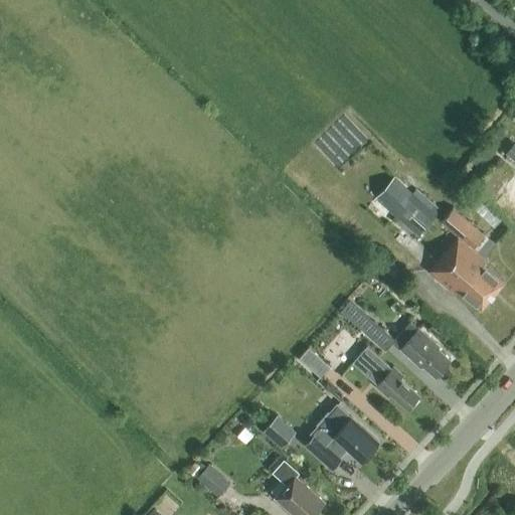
[(514,143),(505,153),(514,162),(514,143)]
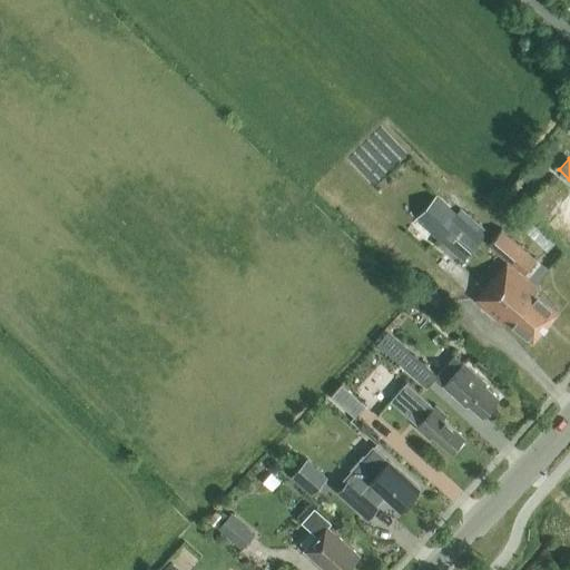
[(463,261),(484,237),(457,212),(435,236),(463,261)]
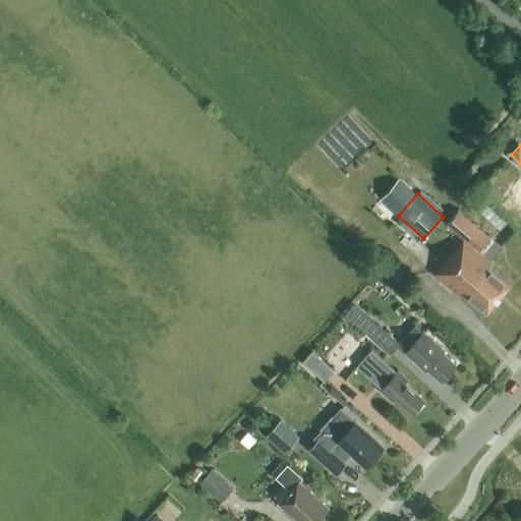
[(510,285),(489,267),(493,263),(488,259),(500,247),(457,211),(446,224),(460,236),(457,240),(460,242),(432,275),(462,299),(465,295),(487,312),(510,285)]
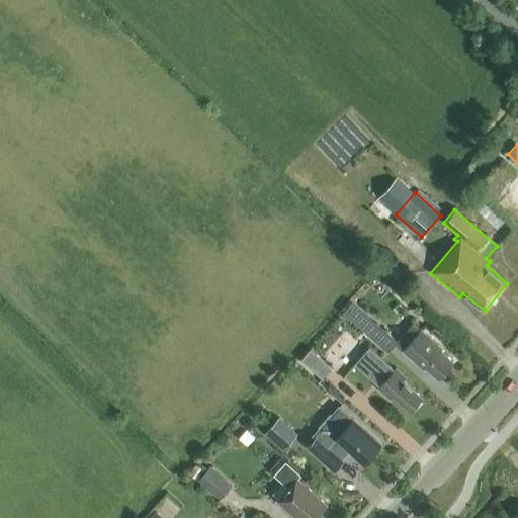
[(367,334),(389,352),(396,343),(403,350),(403,351),(423,370),(425,368),(438,379),(453,362),(440,351),(441,349),(420,331),(412,324),(398,340),(377,323),(367,334)]
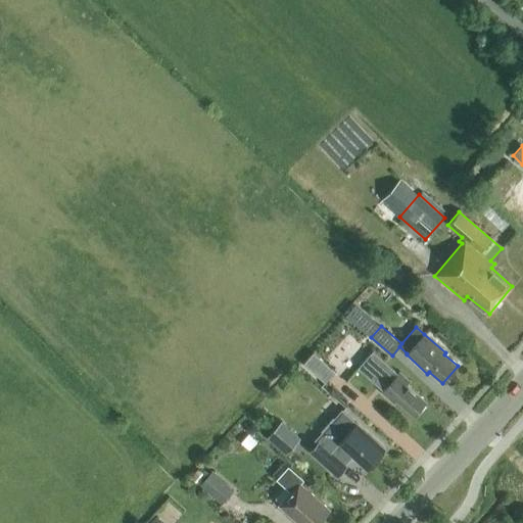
[(326,383),(336,372),(314,351),(303,363),(326,383)]
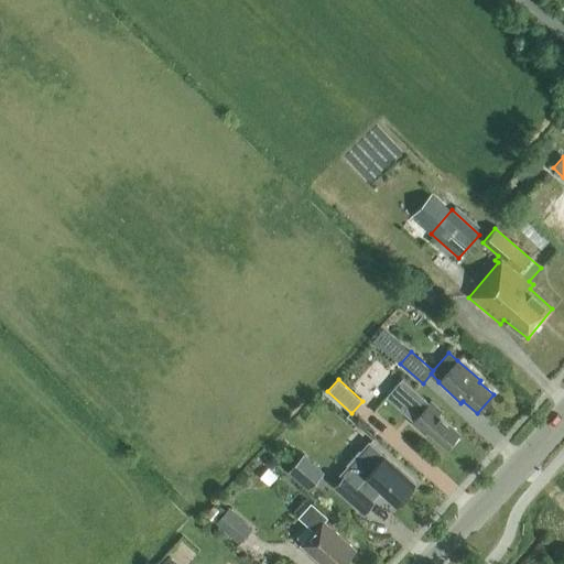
[(429,403),(401,379),(386,398),(413,422),(411,423),(424,435),(426,432),(446,448),(459,433),(438,414),(441,411),(430,402),(429,403)]
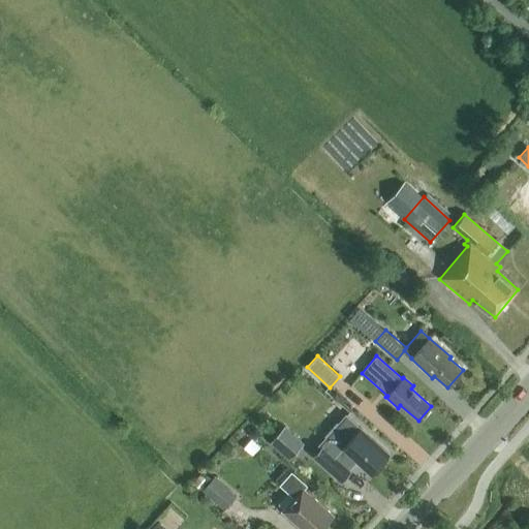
[(323,447),(314,458),(341,481),(351,470),(350,470),(358,462),(371,473),(389,454),(346,416),(321,445),(323,447)]
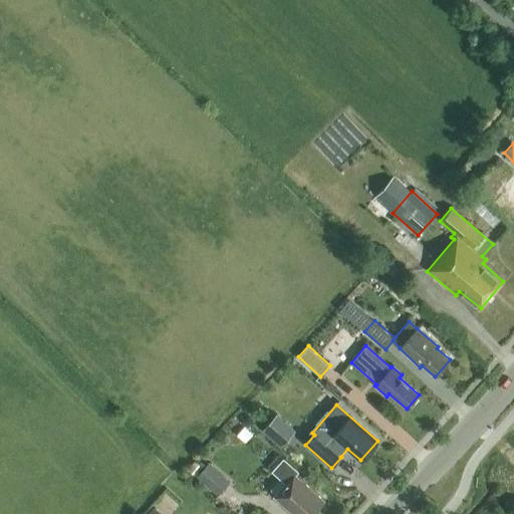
[(280,443),(294,428),(276,411),(262,427),(280,443)]
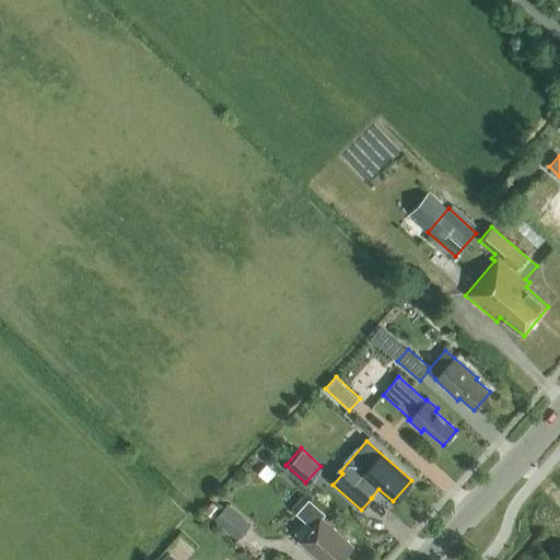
[(295,513),(312,527),(299,541),(319,559),(339,559),(352,546),(321,518),(325,514),(308,499),(295,513)]
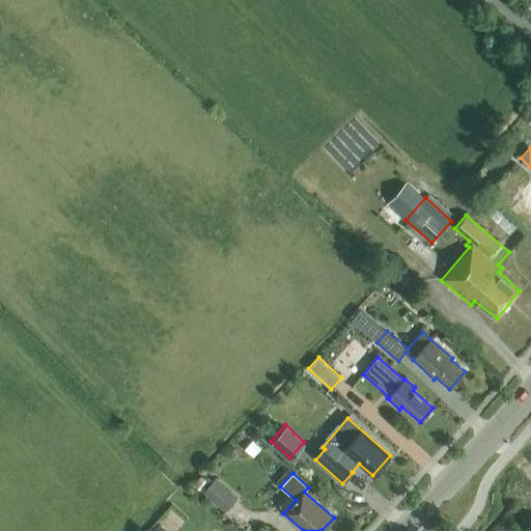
[(226,511),(239,498),(216,478),(203,492),(226,511)]
